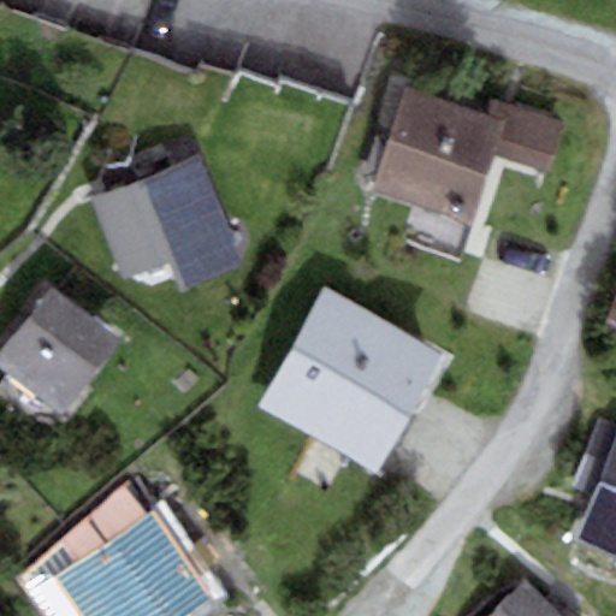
[(489,117),(404,89),(371,193),(469,226),(493,154),(549,172),(564,124),(493,101),(489,117)]
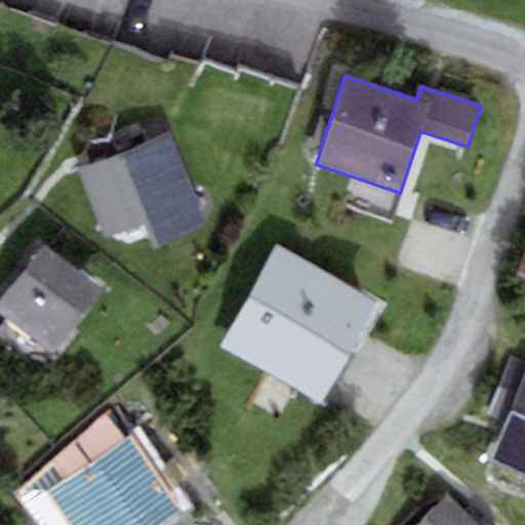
[(166,131),(76,168),(105,239),(140,225),(150,247),(205,225),(166,131)]
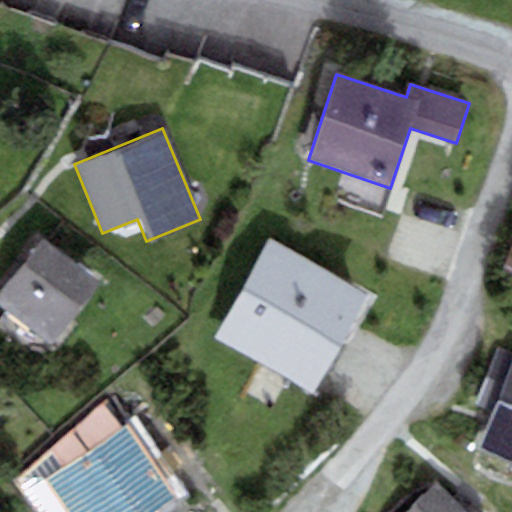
[(100,284),(41,238),(0,291),(0,304),(52,346),(100,284)]
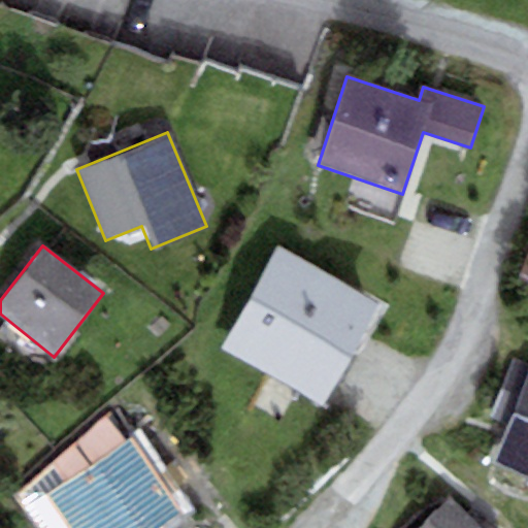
[(378,304),(277,246),(220,350),(321,406),(378,304)]
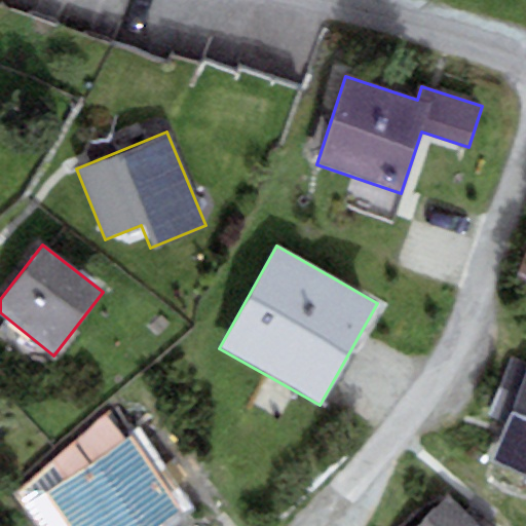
[(525,364),(512,359),(488,416),(506,423),(492,460),(525,474),(525,364)]
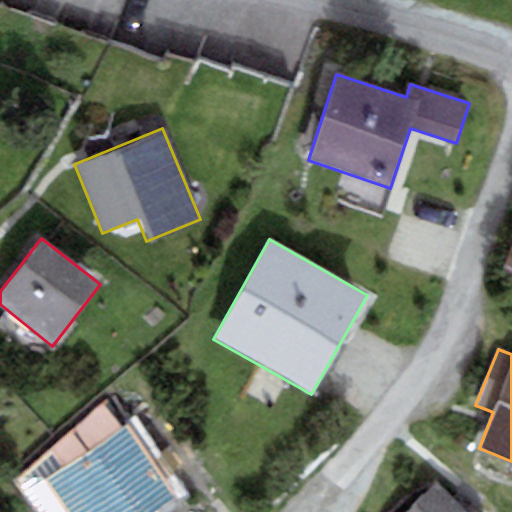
[(126,425),(44,480),(64,511),(150,511),(174,496),(126,425)]
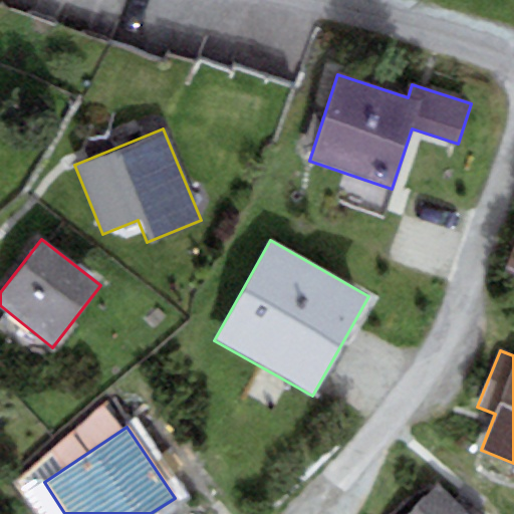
[(466,513),(436,483),(403,513),(466,513)]
